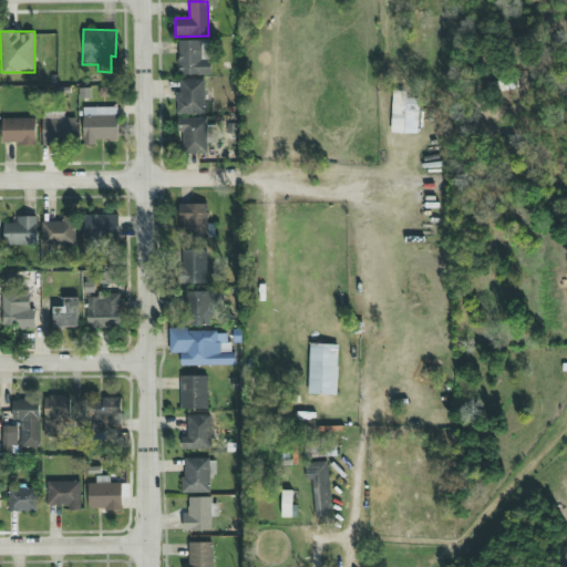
[(210,75),(209,40),(177,41),(178,75),(210,75)]
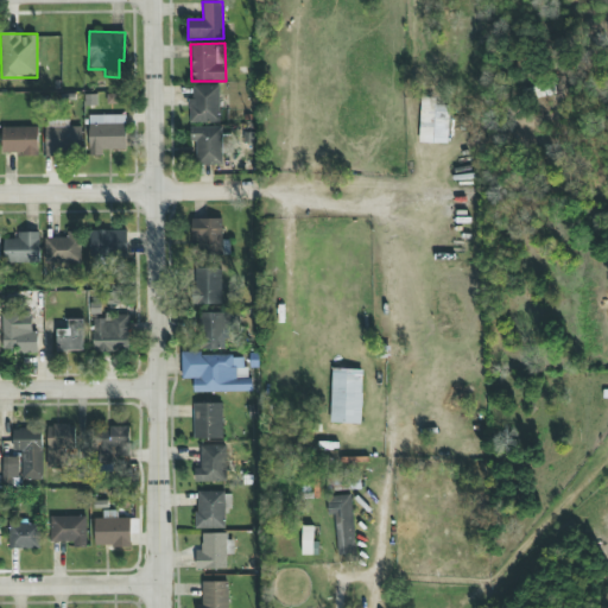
[(190,122),(220,122),(219,86),(189,86),(190,122)]
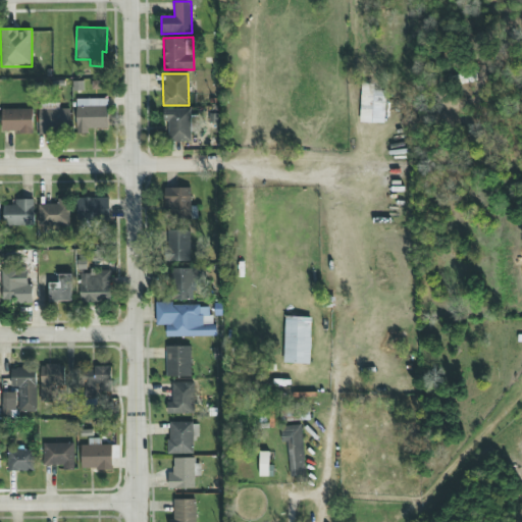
[(384,123),(385,91),(373,91),(373,84),(361,84),(360,122),(384,123)]
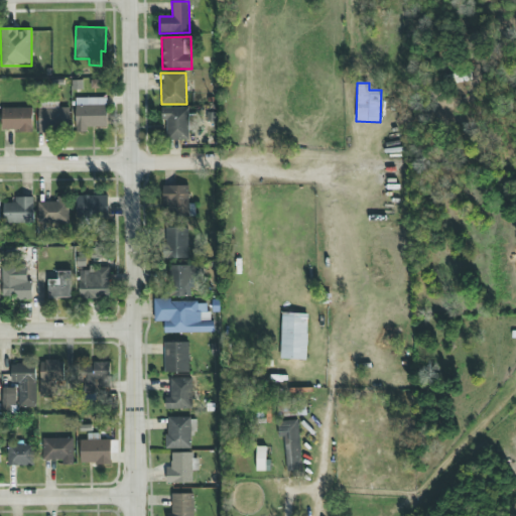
[(75,98),(75,132),(86,132),(86,127),(107,127),(106,98),(75,98)]
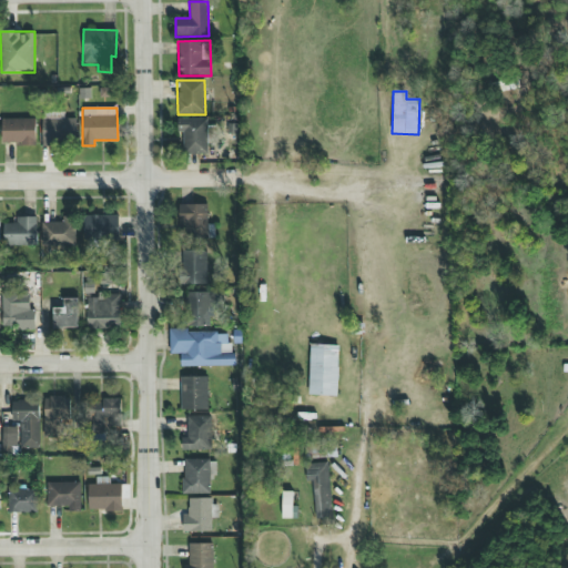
[(42,145),(75,144),(75,119),(64,119),(64,114),(41,115),(42,145)]
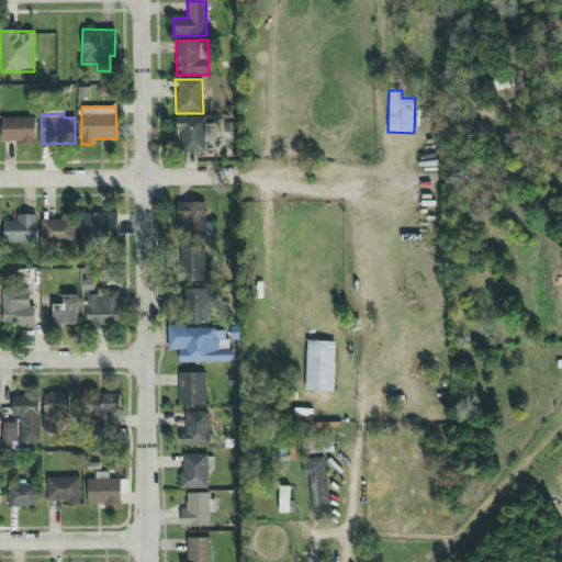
[(34,117),(1,117),(1,144),(35,143),(34,117)]
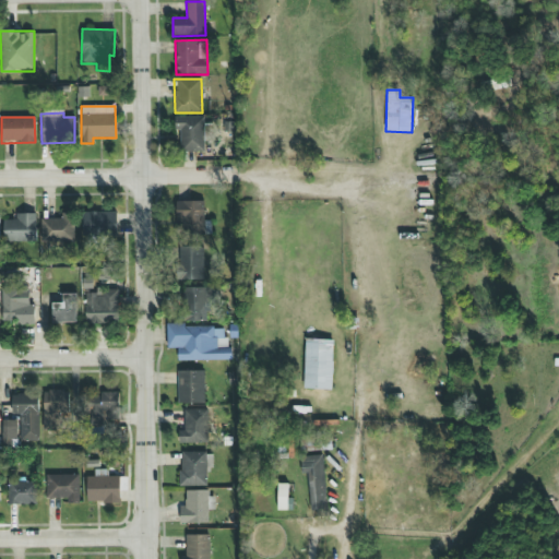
[(204,117),(175,117),(175,130),(179,130),(180,152),(204,152),(204,137),(212,137),(212,127),(204,127),(204,117)]
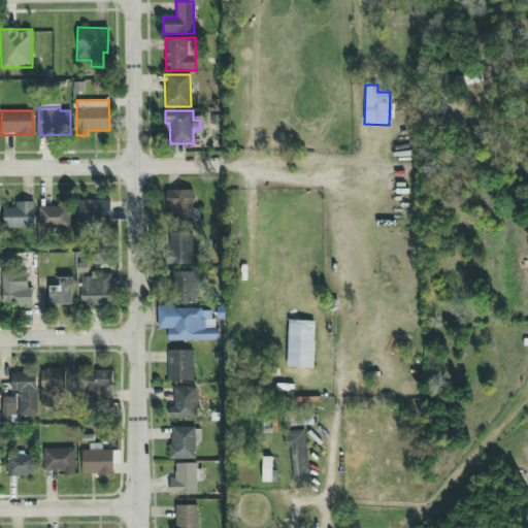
[(192,190),(165,191),(166,211),(172,210),(172,222),(199,221),(199,209),(193,209),(192,190)]
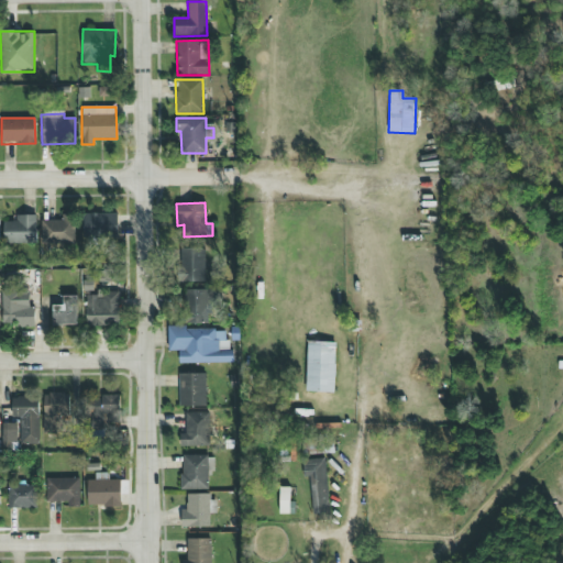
[(83,213),(83,238),(117,238),(117,213),(83,213)]
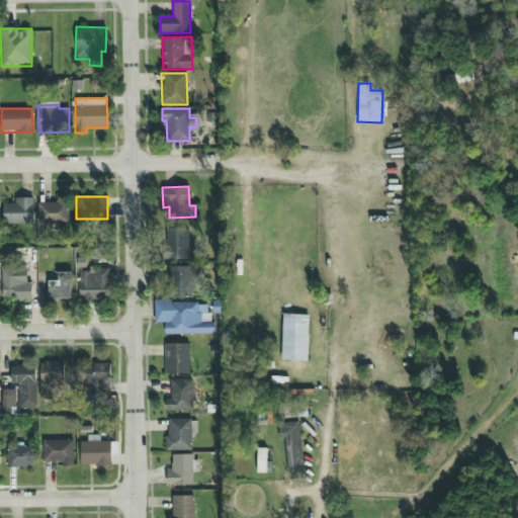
[(57,202),(37,203),(37,225),(69,224),(69,197),(57,198),(57,202)]
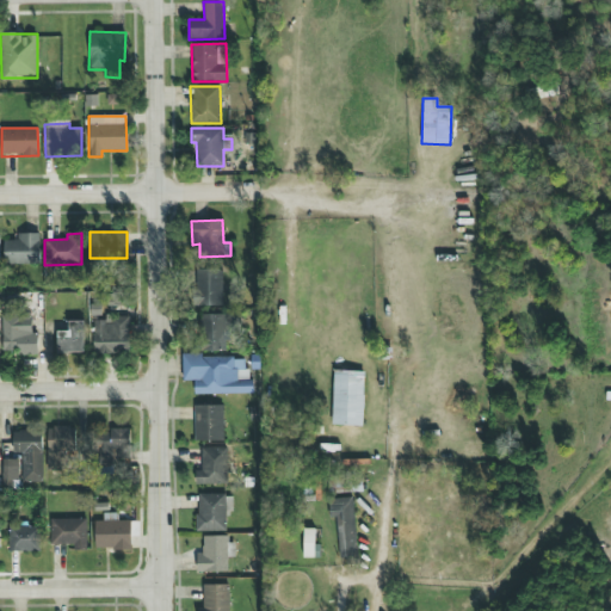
[(38,234),(17,234),(17,240),(4,240),(4,265),(39,264),(38,234)]
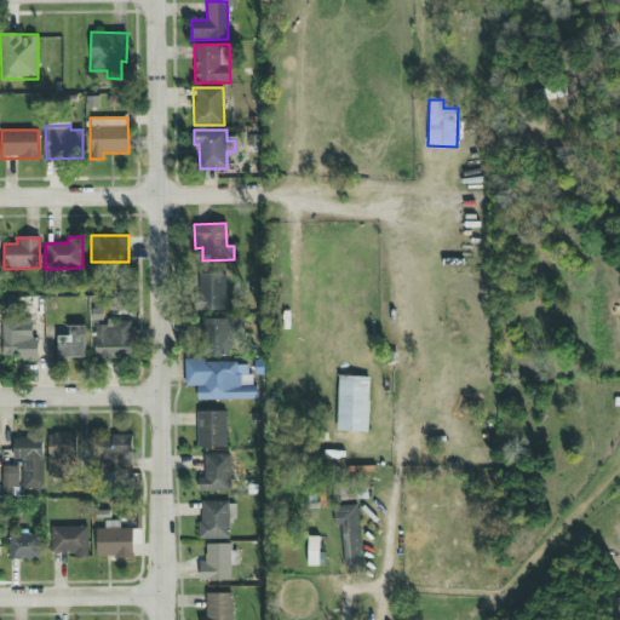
[(225,274),(199,273),(197,310),(225,310),(225,274)]
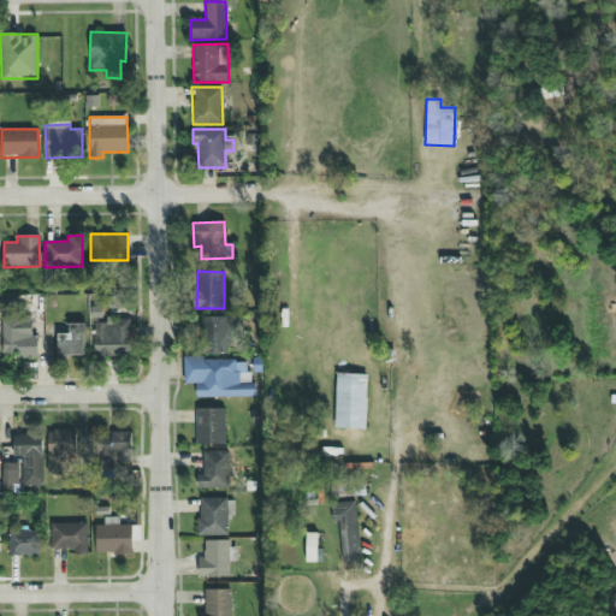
[(227,354),(226,338),(232,338),(232,317),(203,318),(203,354),(227,354)]
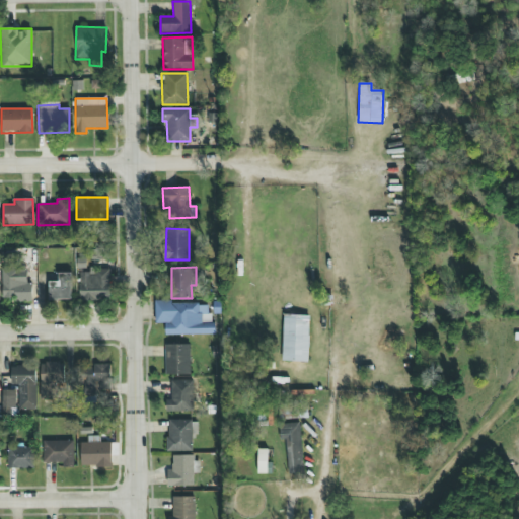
[(31,301),(32,283),(26,283),(26,269),(2,268),(1,300),(31,301)]
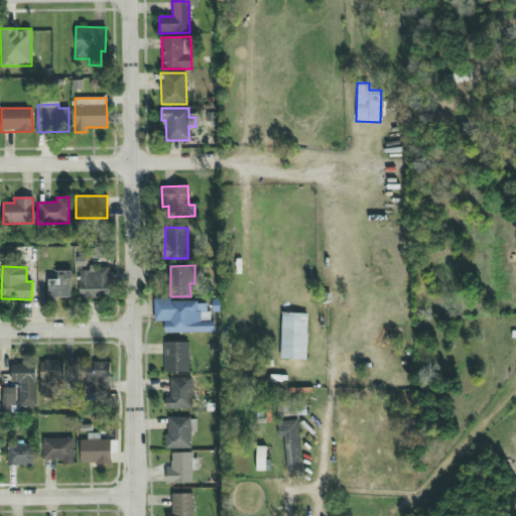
[(79,270),(79,299),(109,298),(109,267),(89,267),(89,270),(79,270)]
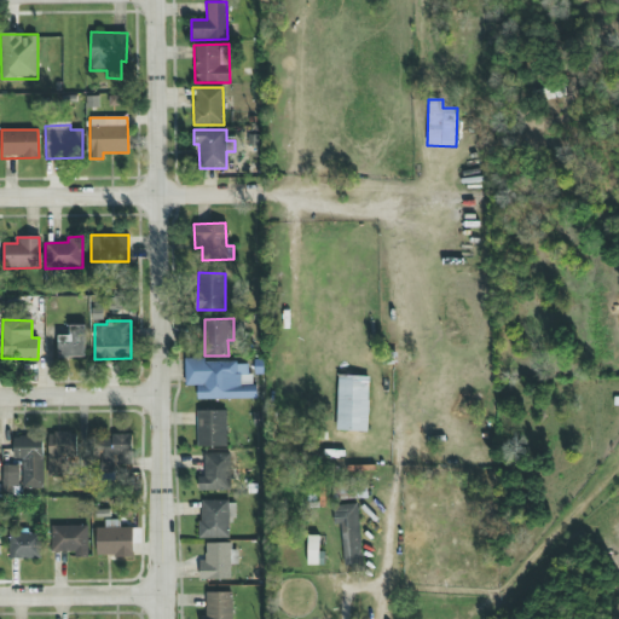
[(84,325),(68,325),(68,335),(57,335),(57,358),(85,358),(84,325)]
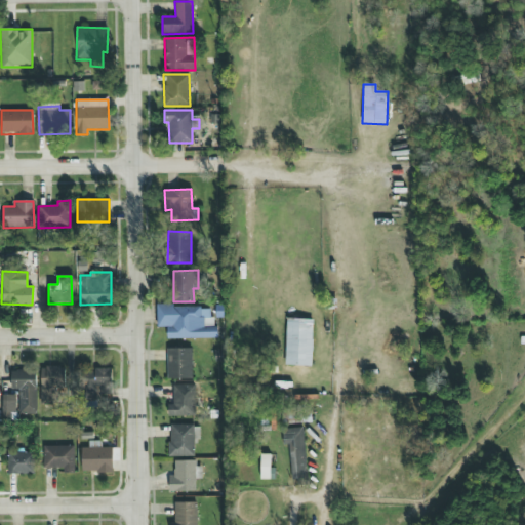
[(166,339),(214,338),(214,306),(156,307),(157,327),(166,327),(166,339)]
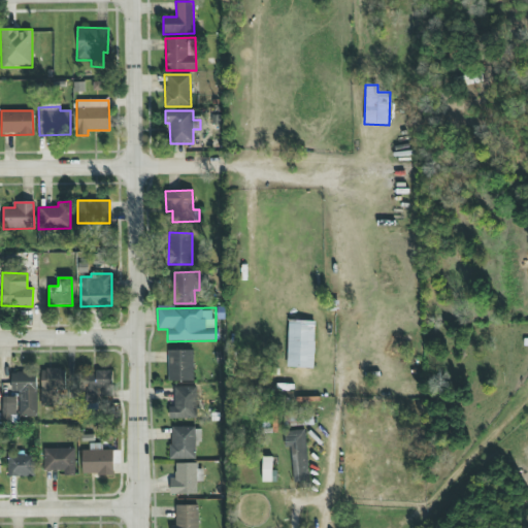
[(287,367),(314,368),(315,321),(288,321),(287,367)]
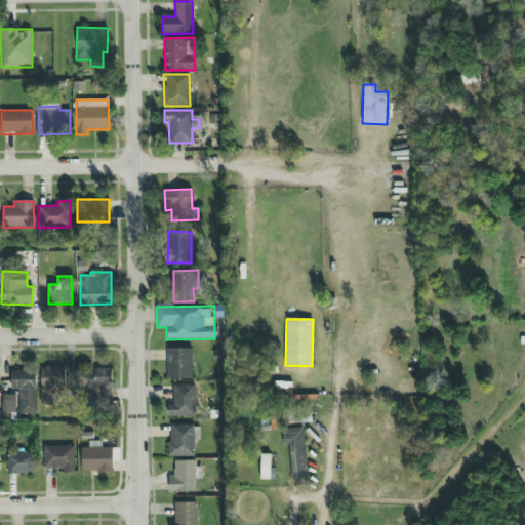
[(167,349),(167,379),(192,378),(192,349),(167,349)]
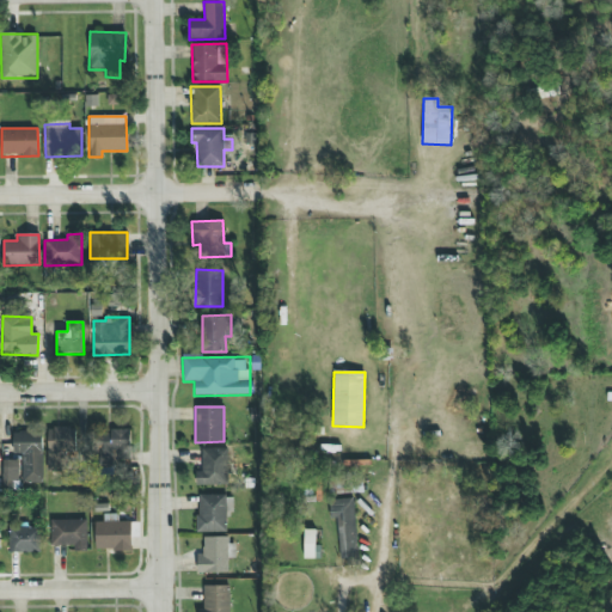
[(48,428),(47,471),(65,471),(65,453),(75,453),(75,428),(48,428)]
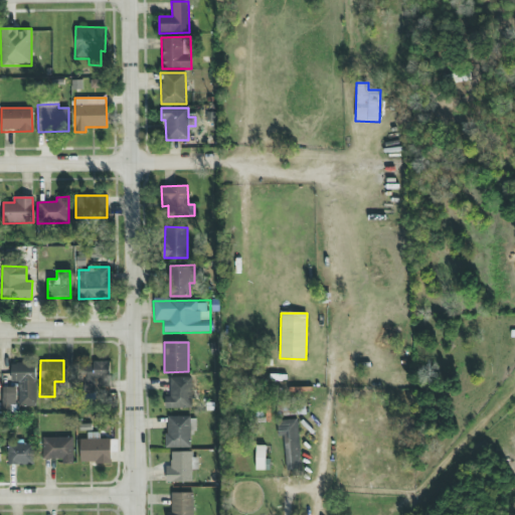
[(36,406),(35,363),(10,363),(11,382),(17,382),(18,406),(36,406)]
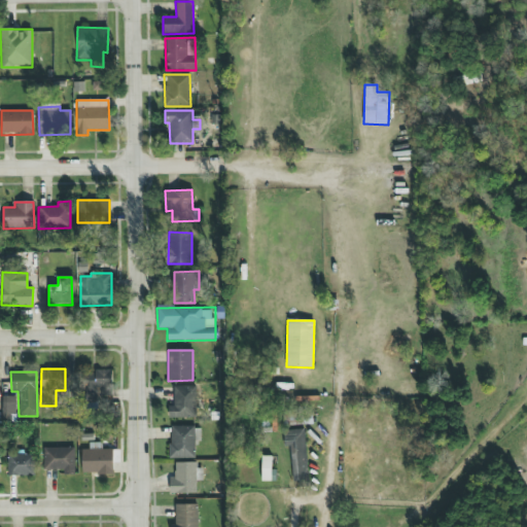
[(112,372),(82,372),(82,392),(88,392),(88,407),(101,407),(101,396),(112,396),(112,372)]
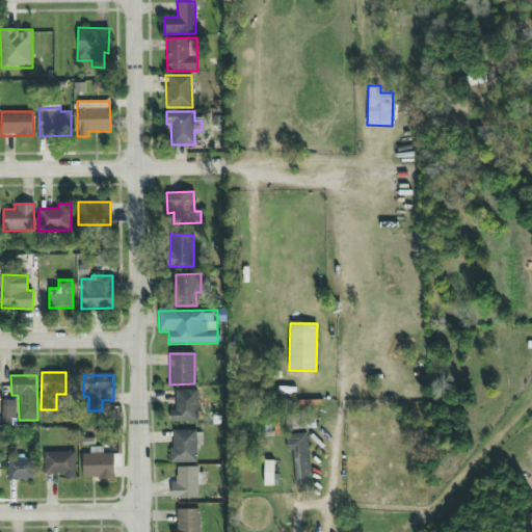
[(197,390),(176,390),(176,409),(169,409),(169,422),(197,422),(197,390)]
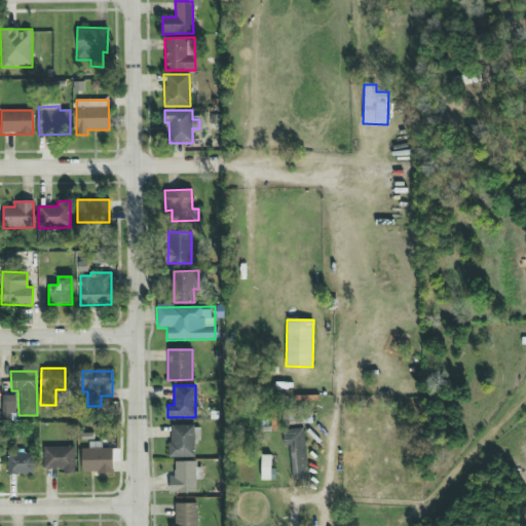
[(16,396),(2,396),(1,416),(15,416),(16,396)]
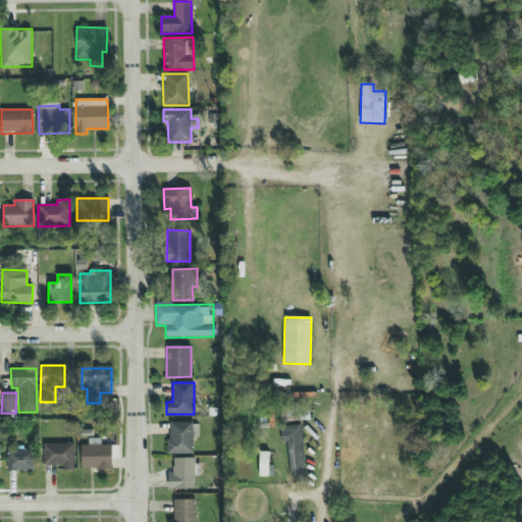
[(310,421),(309,404),(280,405),(280,421),(310,421)]
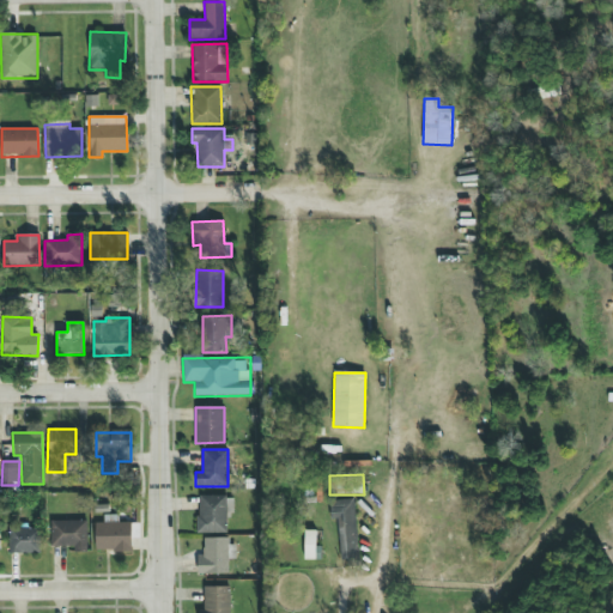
[(229,533),(230,496),(199,496),(198,533),(229,533)]
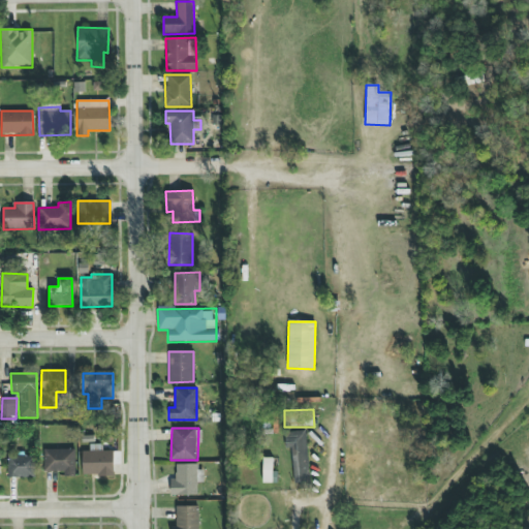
[(292,483),(308,483),(306,431),(283,432),(284,448),(291,448),(292,483)]
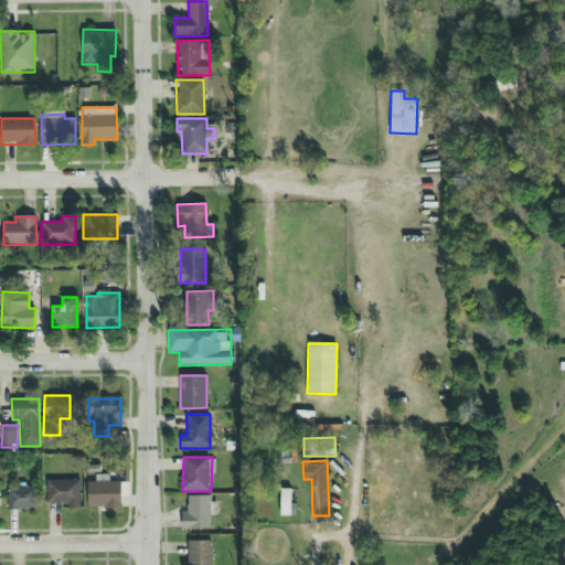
[(121,508),(120,481),(109,481),(109,475),(95,475),(95,482),(87,482),(87,509),(121,508)]
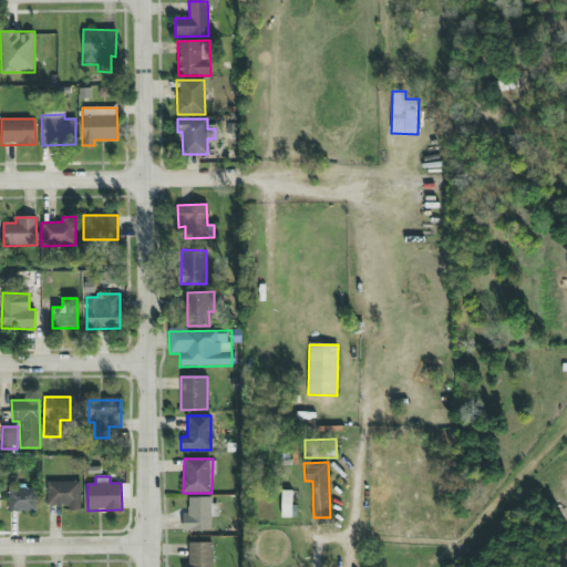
[(47,482),(47,505),(69,505),(69,511),(81,511),(80,482),(47,482)]
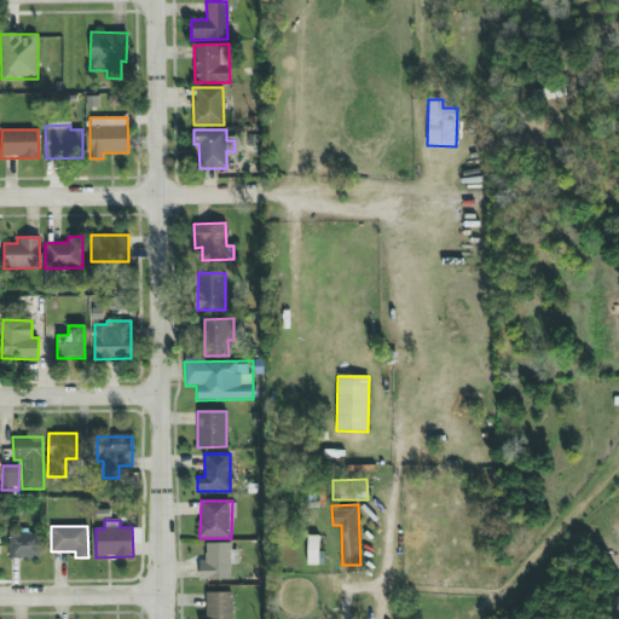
[(9,559),(40,559),(40,533),(9,533),(9,559)]
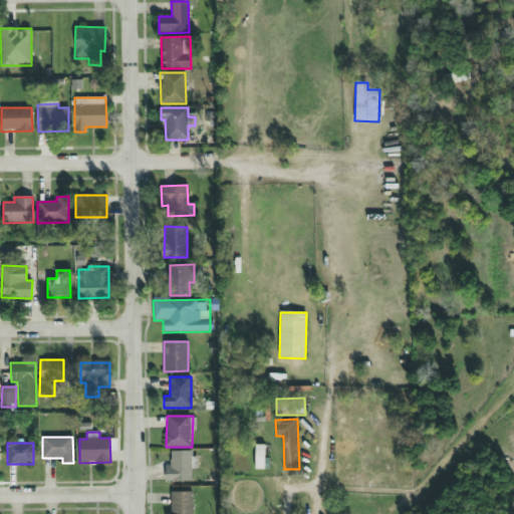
[(255,470),(269,469),(269,458),(264,458),(264,445),(255,445),(255,470)]
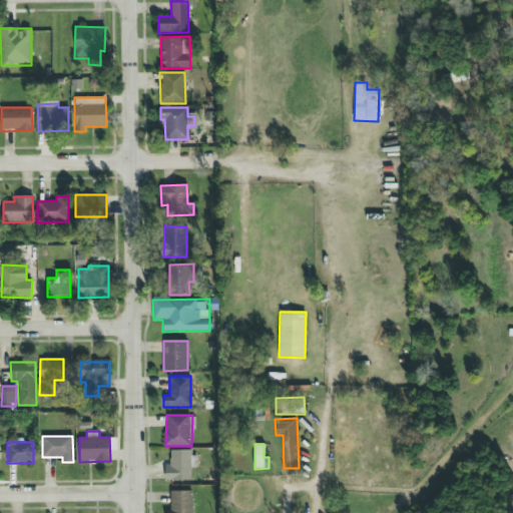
[(164,481),(191,481),(190,468),(194,468),(194,450),(170,451),(170,465),(164,466),(164,481)]
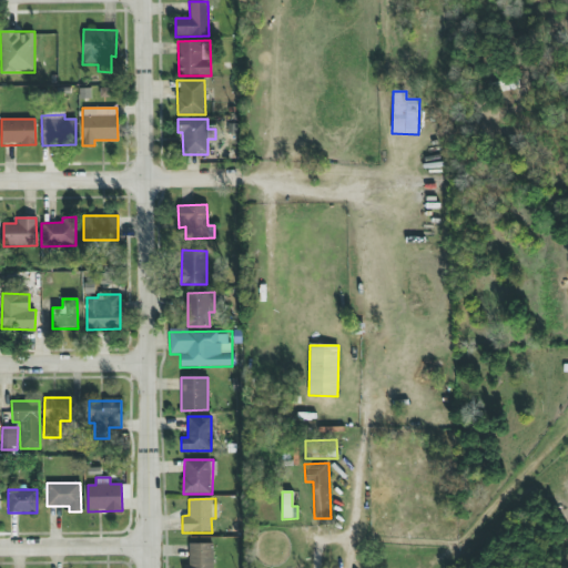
[(213,567),(213,544),(189,544),(189,566),(183,566),(183,567),(213,567)]
